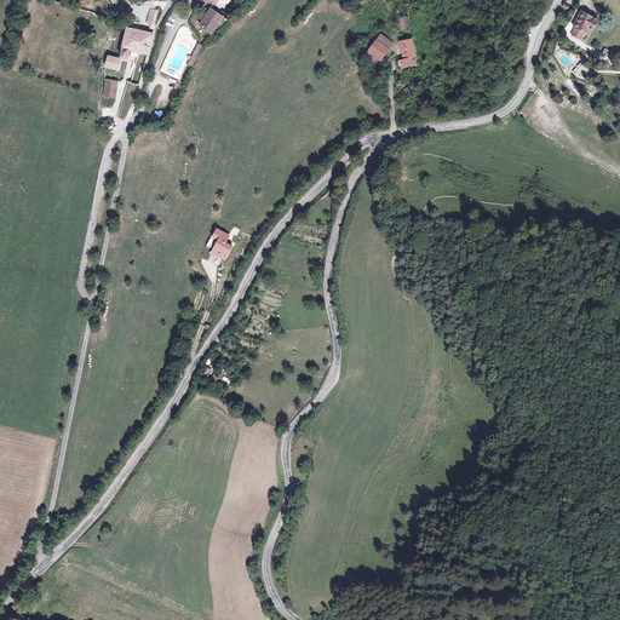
[(224,16),(211,6),(199,23),(212,33),(224,16)]
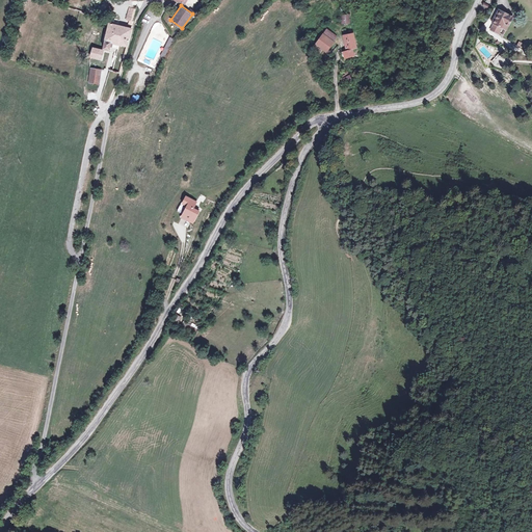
[(129,7),(126,19),(133,21),(136,9),(129,7)]
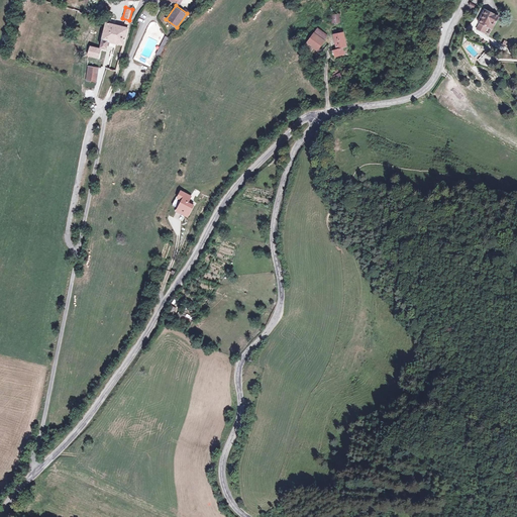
[(500,16),(485,8),(474,26),(489,35),(500,16)]
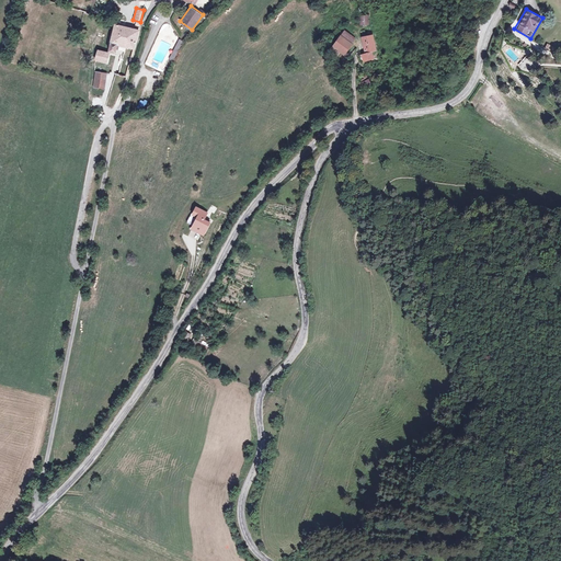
[(373,14),(361,15),(361,24),(373,24),(373,14)]
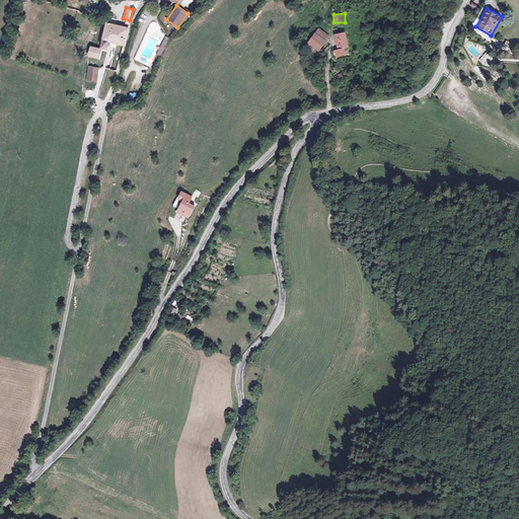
[(130,28),(107,23),(101,49),(109,51),(112,43),(125,46),(130,28)]
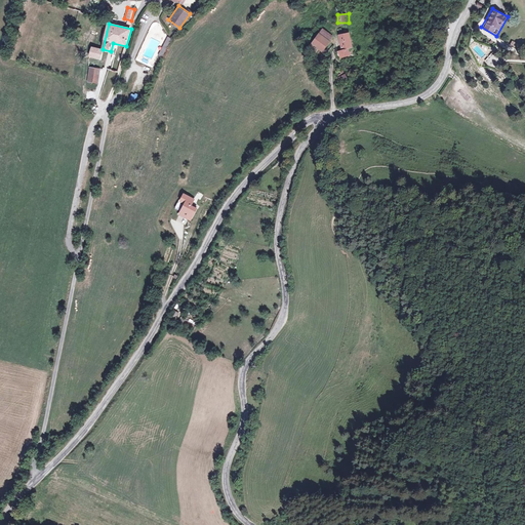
[(335,36),(323,27),(308,47),(316,53),(320,48),(324,51),(335,36)]
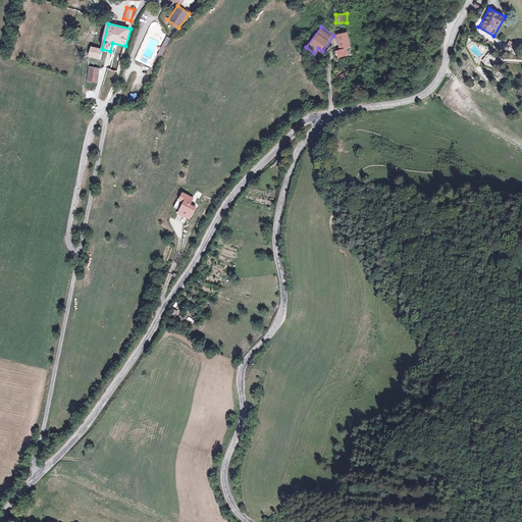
[(355,48),(350,31),(338,34),(344,50),(338,51),(341,57),(351,55),(349,49),(355,48)]
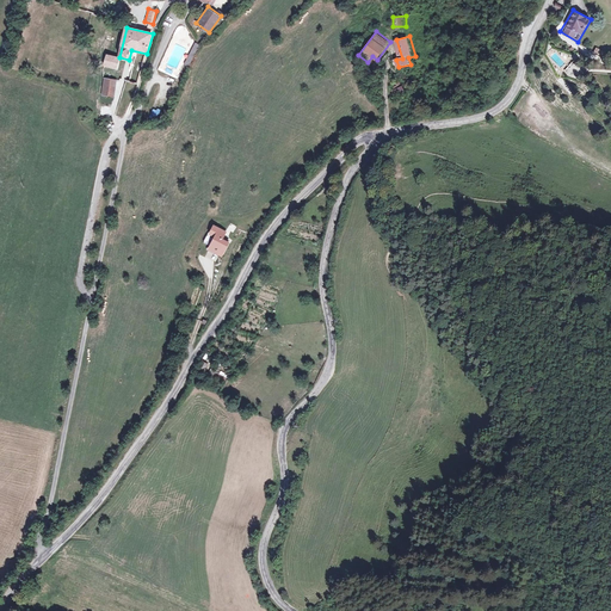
[(189,67),(199,44),(195,42),(184,65),(189,67)]
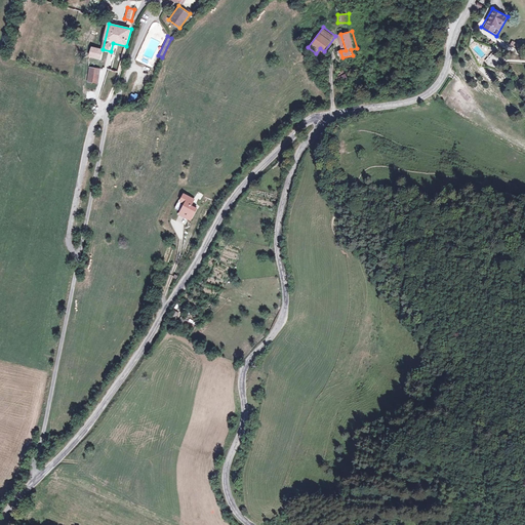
[(104,49),(91,46),(89,55),(102,58),(104,49)]
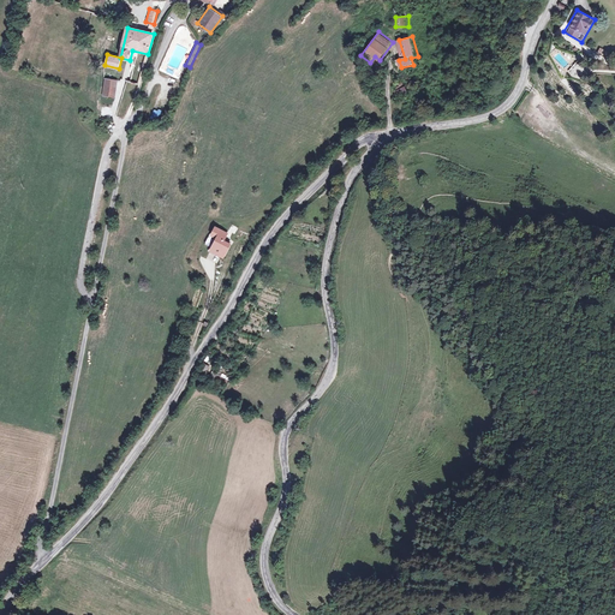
[(574,63),(568,75),(580,79),(586,69),(574,63)]
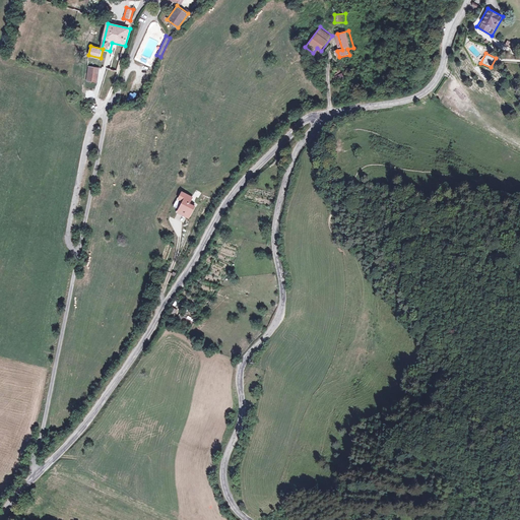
[(103,69),(89,66),(86,81),(100,83),(103,69)]
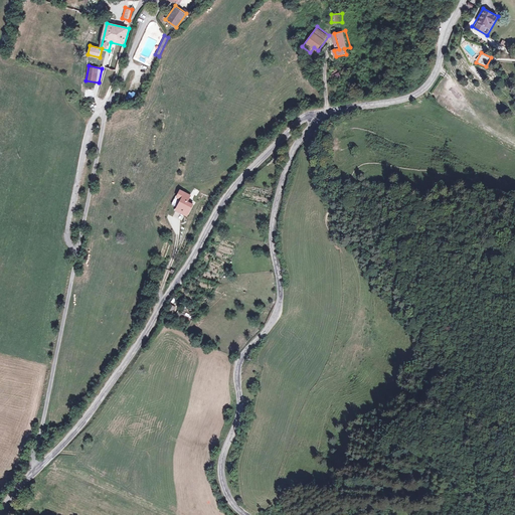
[(331,76),(334,80),(341,75),(338,71),(331,76)]
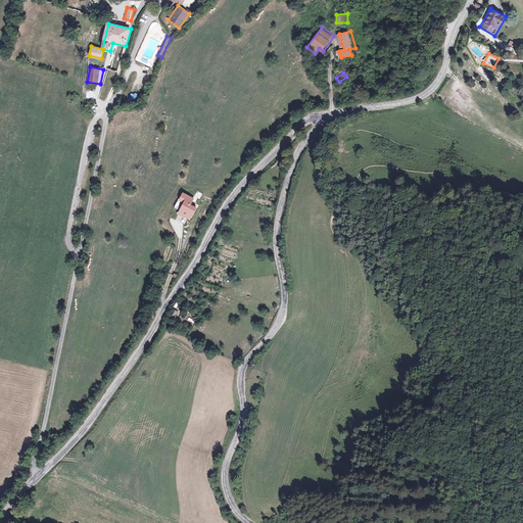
[(129,100),(135,102),(137,94),(131,92),(129,100)]
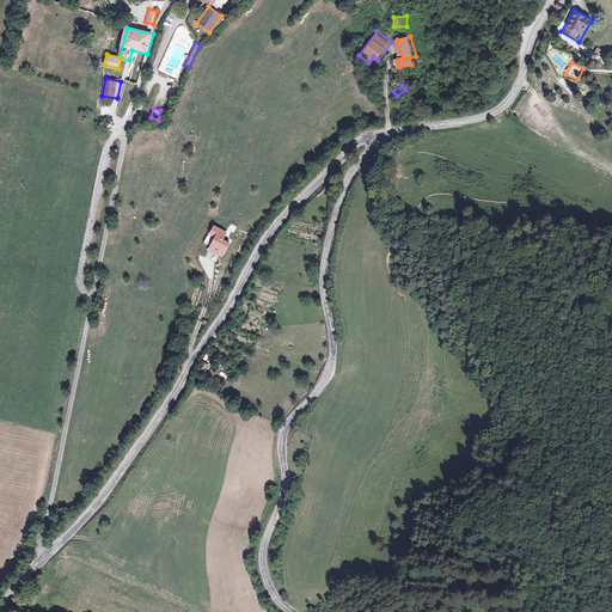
[(228,232),(215,225),(206,243),(209,248),(206,258),(214,262),(216,256),(225,256),(232,242),(226,238),(228,232)]
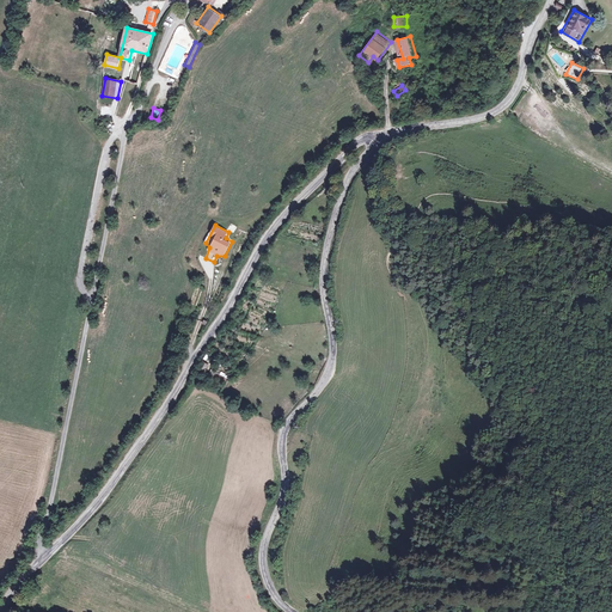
[(273,310),(274,300),(258,298),(256,307),(273,310)]
